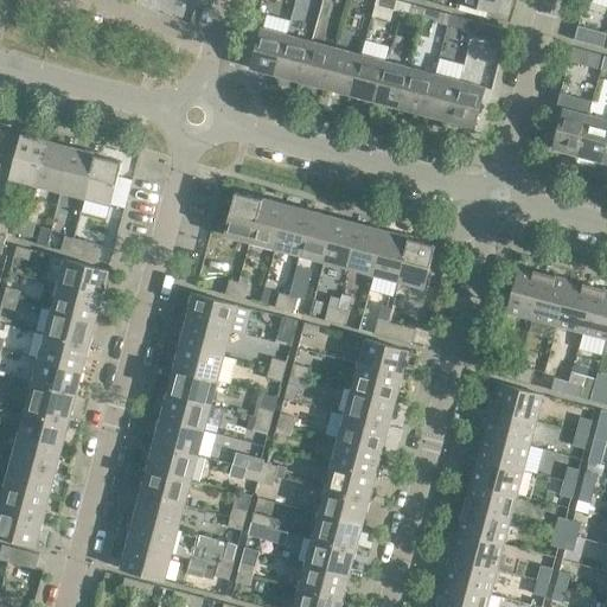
[(401,1),(396,0),(385,0),(384,7),(398,11),(401,1)]
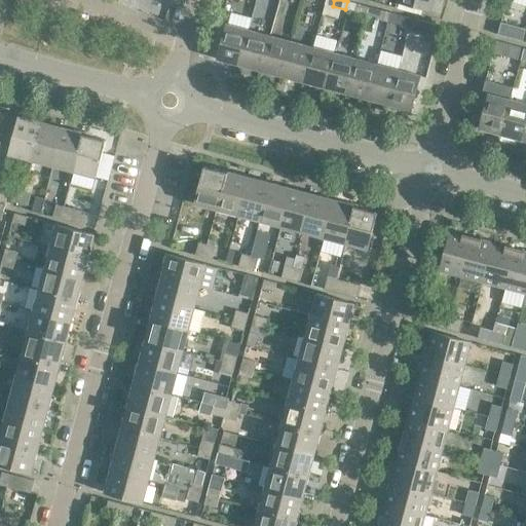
[(434,0),(397,0),(397,1),(431,10),(434,0)]
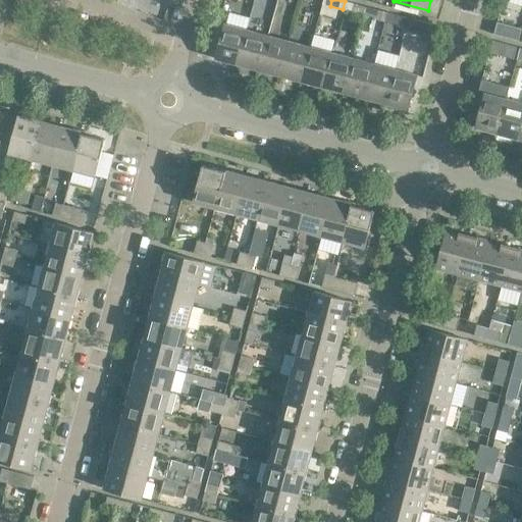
[(436,25),(412,18),(409,31),(433,38),(436,25)]
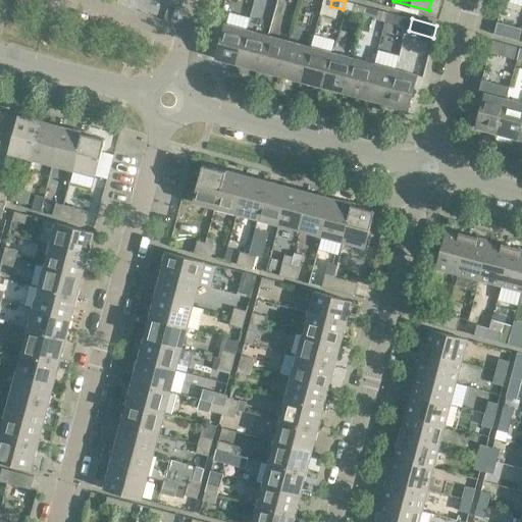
[(521,29),(497,21),(493,34),(518,41),(521,29)]
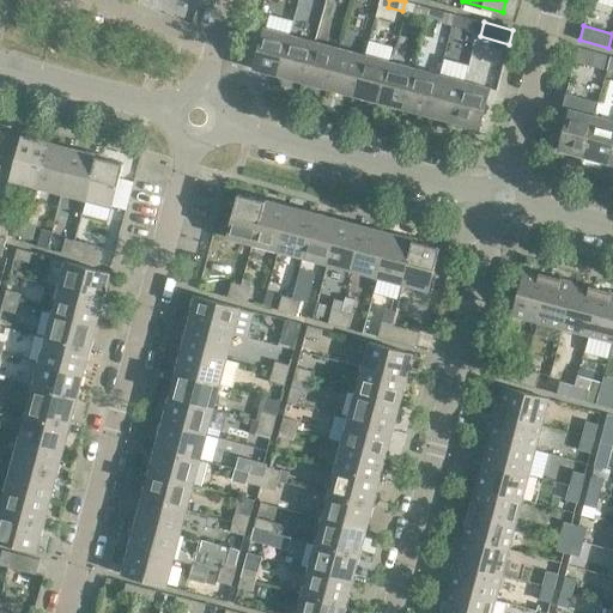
[(253,68),(278,76),(289,35),(263,28),(253,68)]
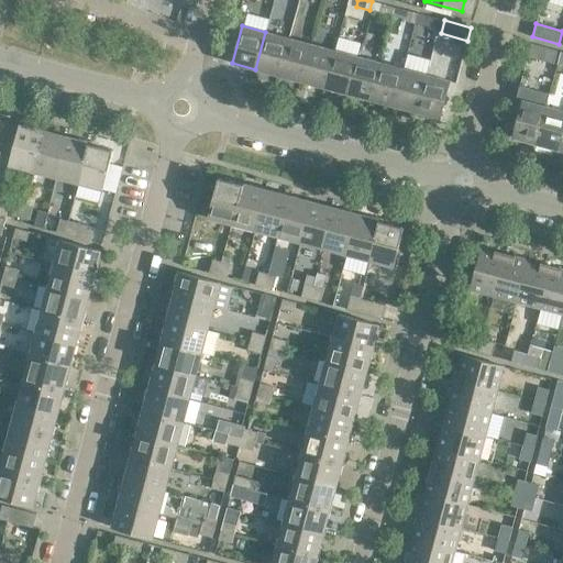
[(288,39),(265,32),(255,69),(278,75),(288,39)]
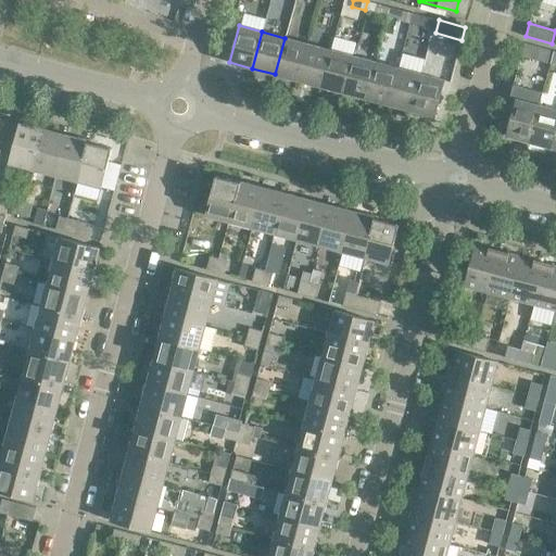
[(307,43),(285,38),(275,74),(298,80),(307,43)]
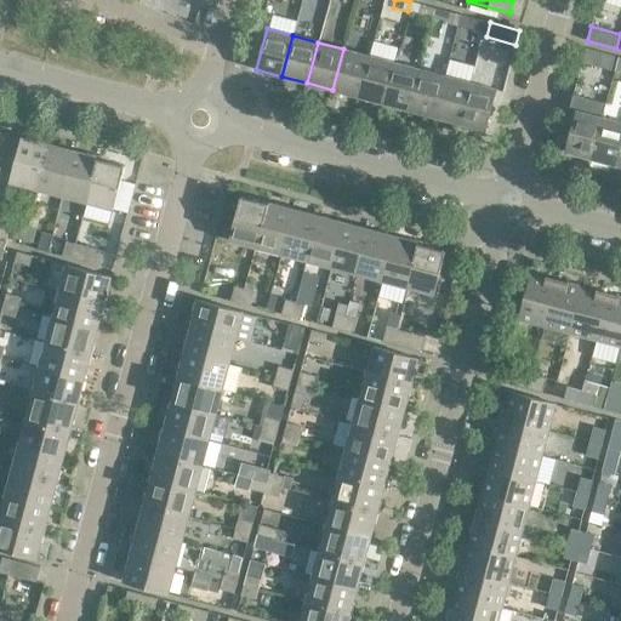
[(585,47),(581,62),(610,70),(615,56),(585,47)]
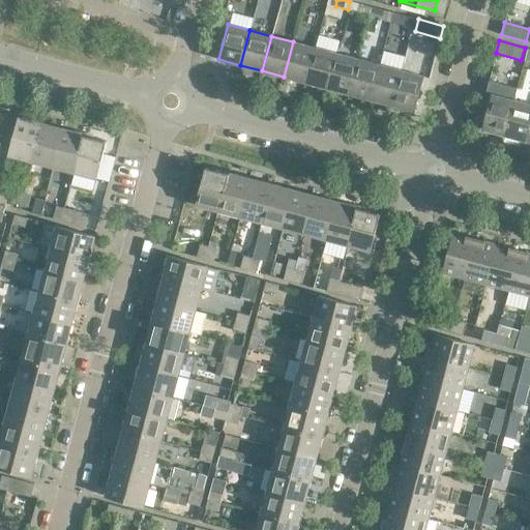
[(315,48),(293,41),(284,77),(305,83),(315,48)]
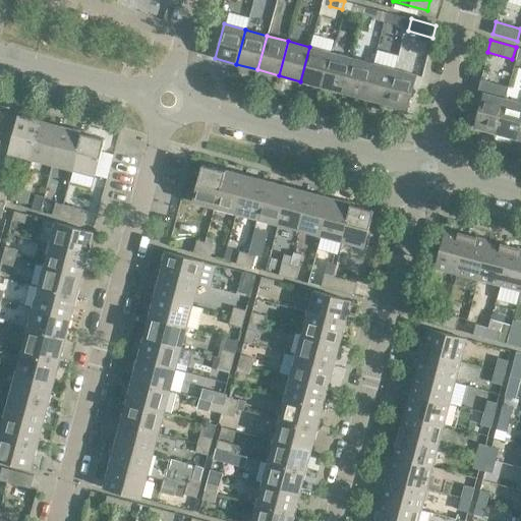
[(331,52),(309,47),(300,81),(322,87),(331,52)]
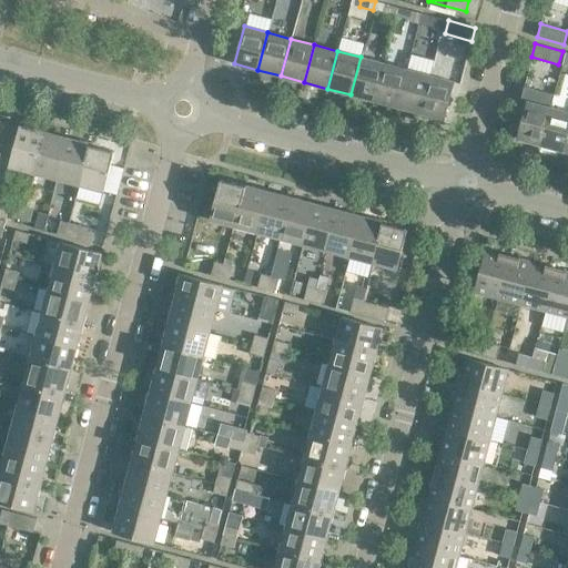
[(384,63),(361,57),(351,94),(374,101),(384,63)]
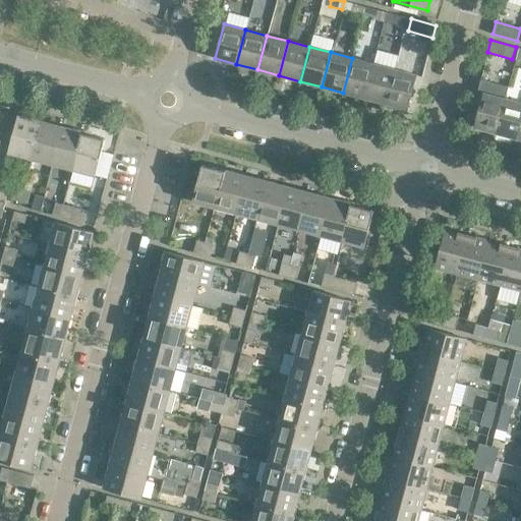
[(372,63),(352,58),(343,93),(364,98),(372,63)]
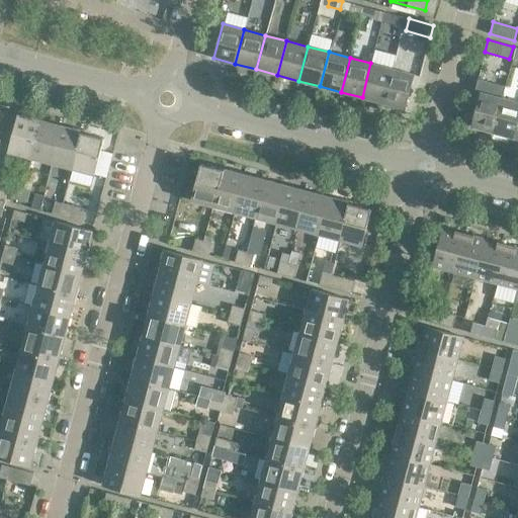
[(392,69),(370,63),(362,97),(382,103),(392,69)]
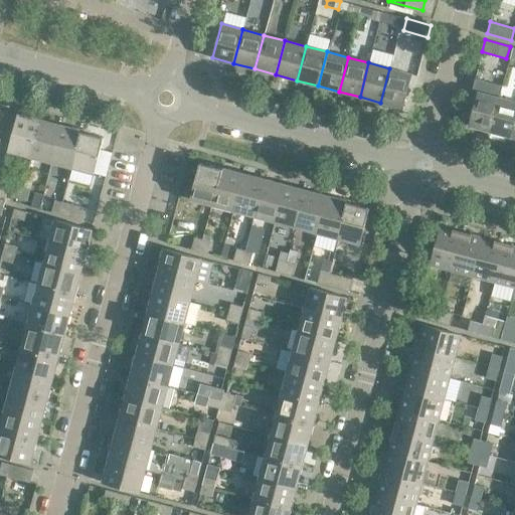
[(411,74),(389,68),(380,103),(402,108),(411,74)]
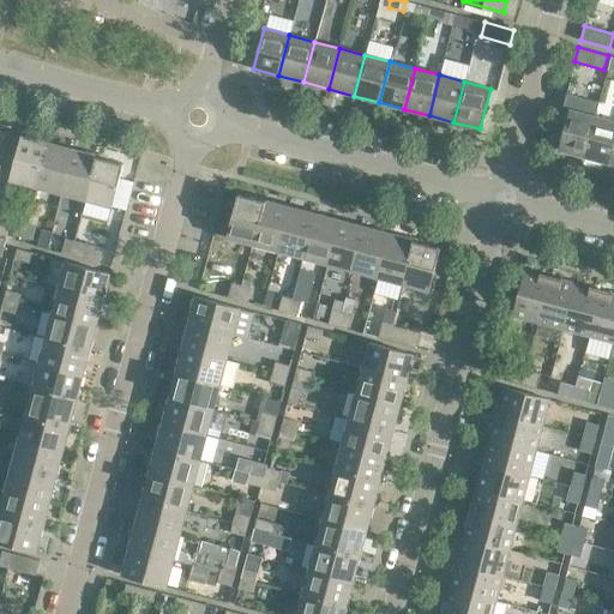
[(559,150),(584,157),(595,116),(570,109),(559,150)]
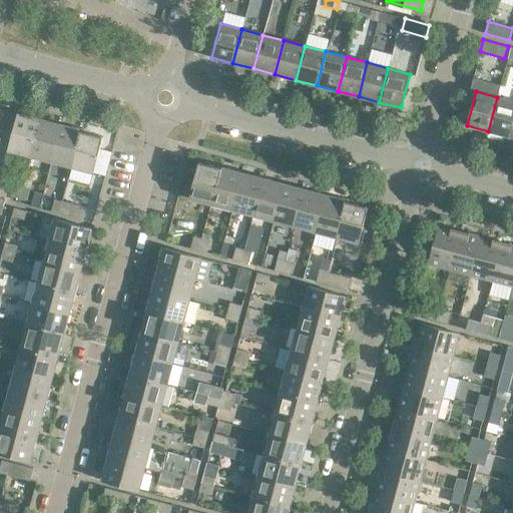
[(512,121),(512,101),(497,97),(488,131),(509,136),(512,121)]
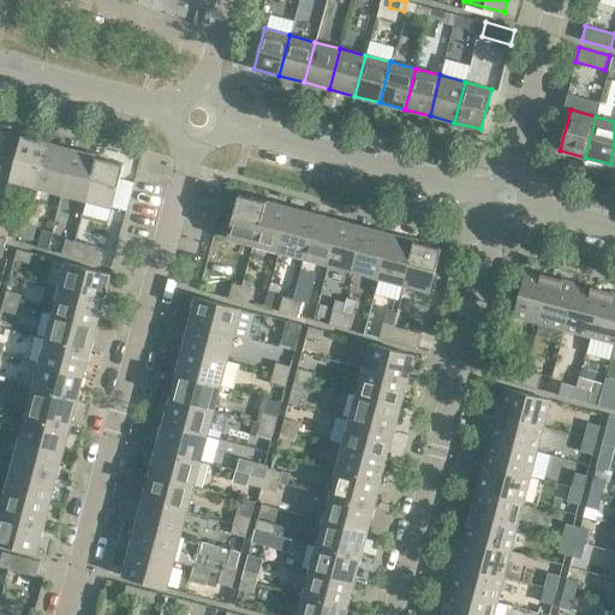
[(0,167),(12,171),(13,171),(21,142),(19,142),(0,136),(0,167)]
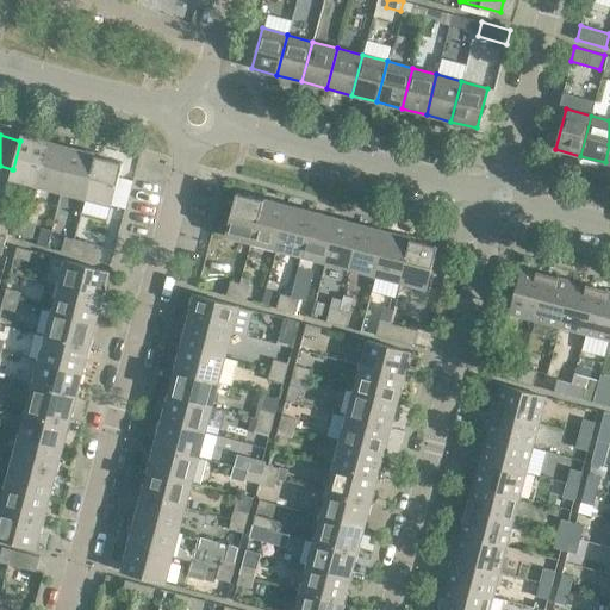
[(47,142),(20,135),(19,141),(20,141),(13,169),(12,169),(10,178),(36,185),(47,142)]
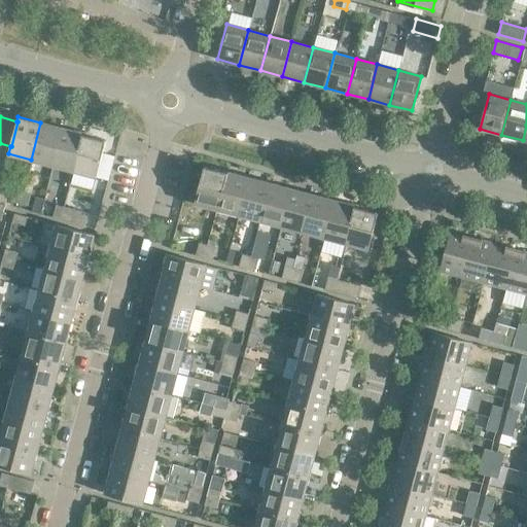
[(62,129),(40,123),(31,160),(53,165),(62,129)]
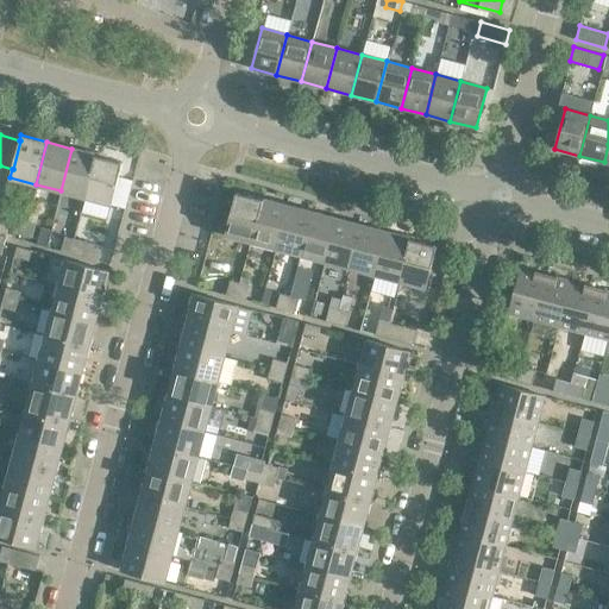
[(96,155),(71,149),(61,190),(85,198),(96,155)]
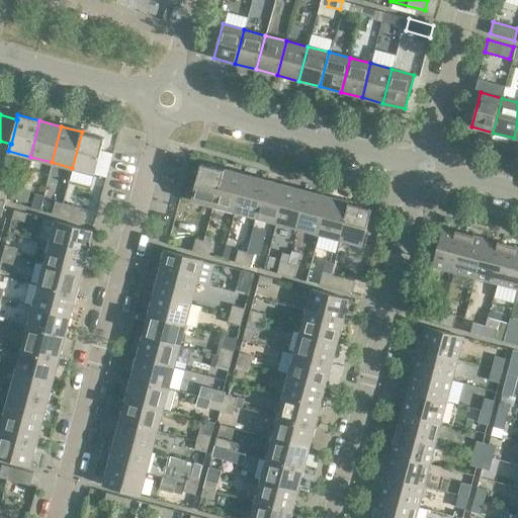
[(104,138),(82,132),(72,168),(106,177),(113,150),(101,147),(104,138)]
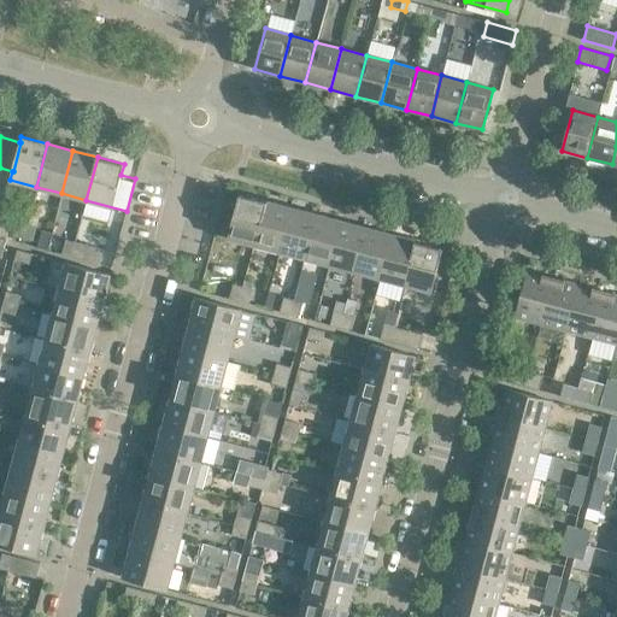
[(265,201),(239,195),(228,238),(254,245),(265,201)]
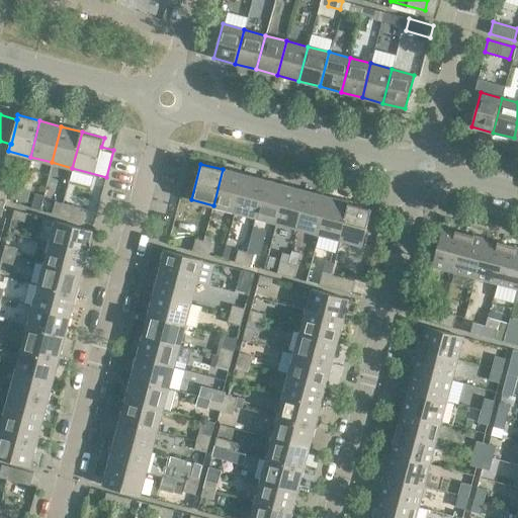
[(244,175),(223,169),(213,205),(235,211),(244,175)]
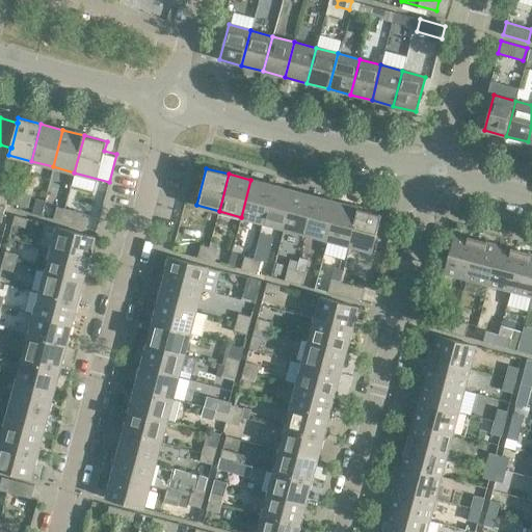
[(272,185),(250,180),(241,217),(262,222),(272,185)]
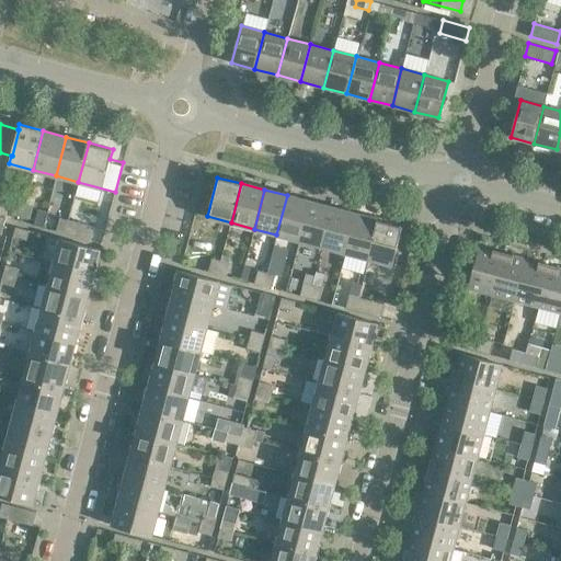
[(310,202),(287,195),(276,235),(299,241),(310,202)]
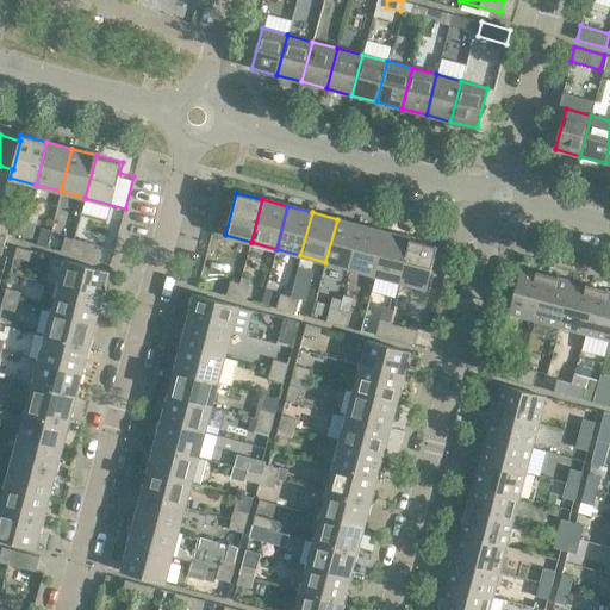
[(17,218),(12,232),(23,235),(26,221),(17,218)]
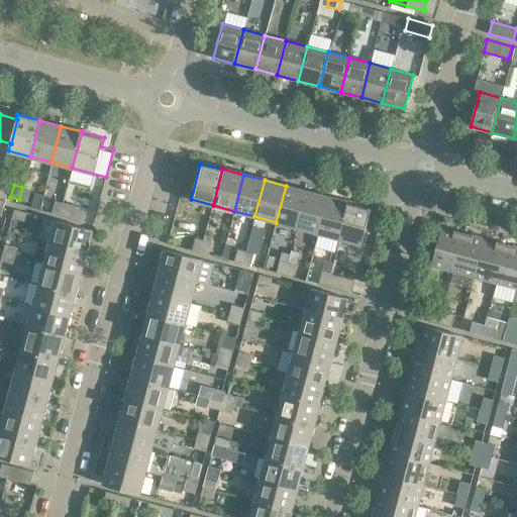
[(307,191),(286,186),(276,222),(297,227),(307,191)]
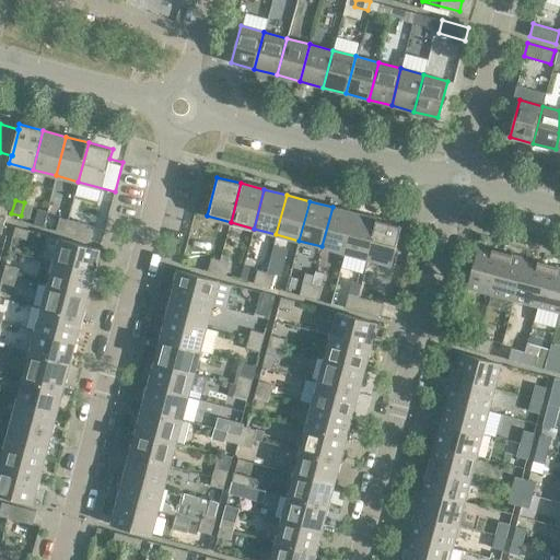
[(33,205),(24,202),(21,216),(30,219),(33,205)]
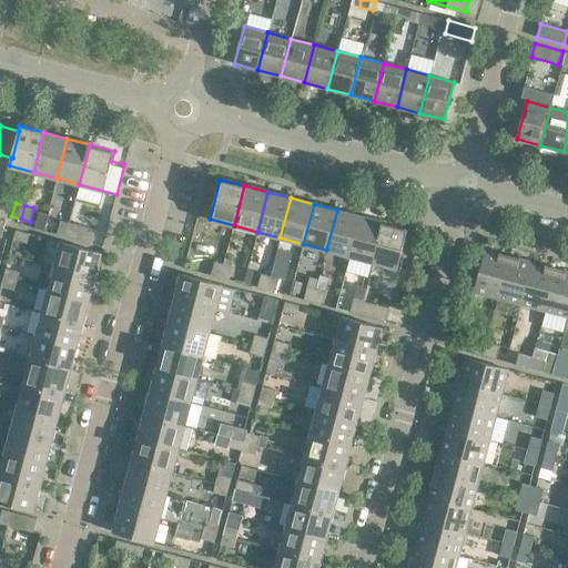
[(359,216),(337,210),(326,250),(350,256),(359,216)]
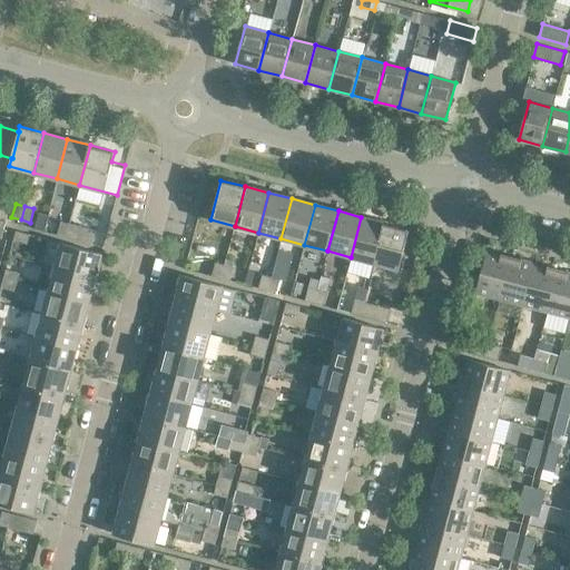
[(38,212),(33,228),(42,231),(47,214),(38,212)]
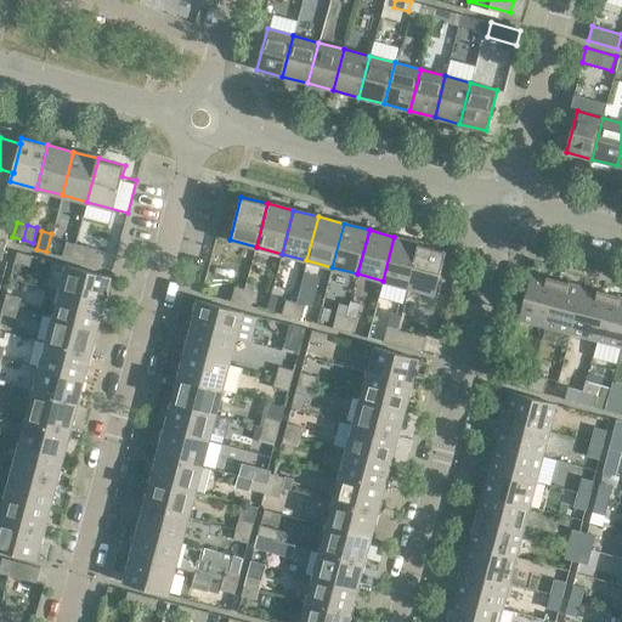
[(419,243),(394,237),(383,281),(408,287),(419,243)]
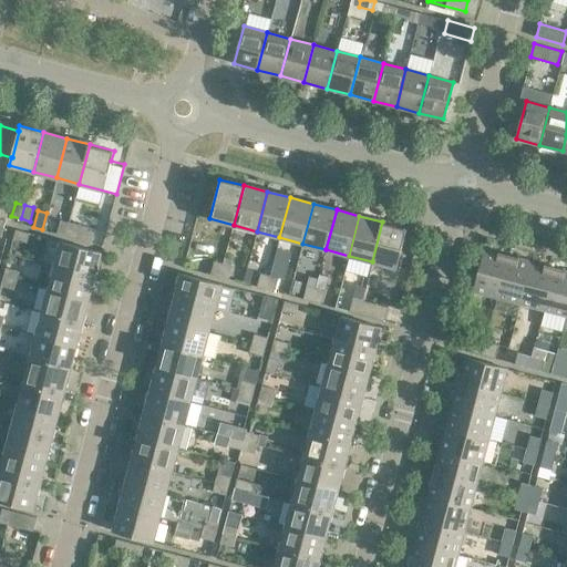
[(60,220),(57,234),(65,236),(69,223),(60,220)]
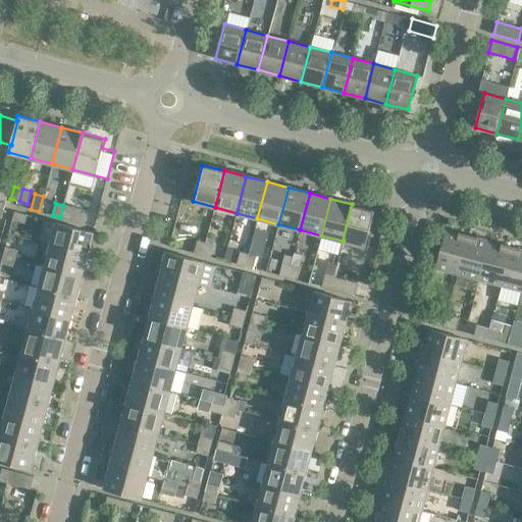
[(374,210),(352,204),(343,241),(365,247),(374,210)]
